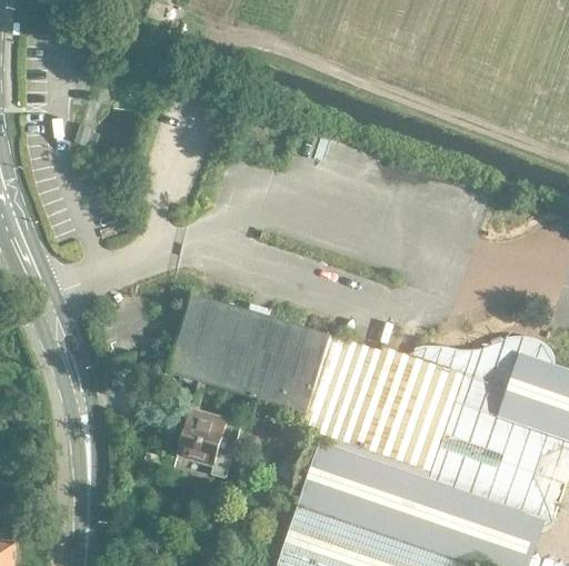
[(80,122),(75,140),(85,144),(90,126),(80,122)]
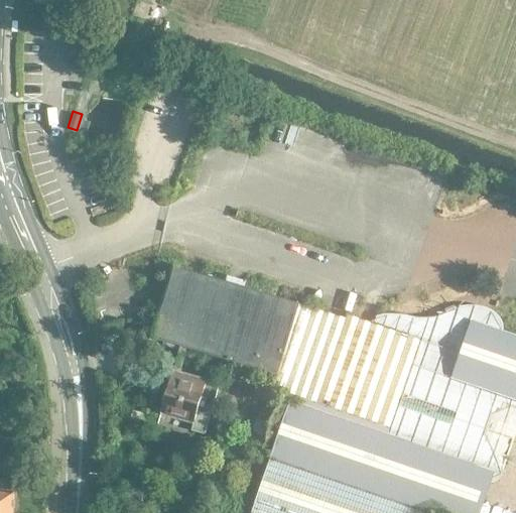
[(474,512),(490,468),(502,472),(515,429),(515,333),(503,329),(503,325),(502,322),(501,317),(499,313),(496,310),(491,307),(483,304),(478,303),(473,303),(467,303),(461,304),(456,305),(438,313),(434,314),(429,315),(424,315),(417,315),(413,314),(404,312),(393,312),(387,312),(381,312),(376,314),(374,322),(347,312),(346,316),(173,265),(151,336),(277,375),(295,380),(269,458),(250,512),(422,512),(423,510),(432,512),(474,512)]
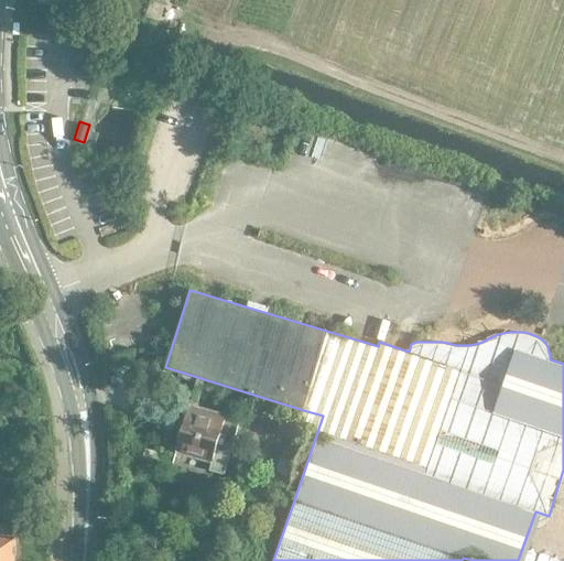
[(210,468),(225,473),(240,420),(227,416),(227,414),(190,403),(175,452),(213,462),(210,468)]
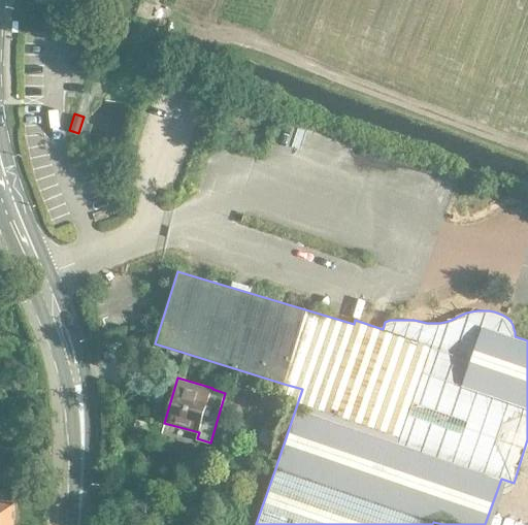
[(0,524),(9,524),(11,504),(0,502),(0,524)]
